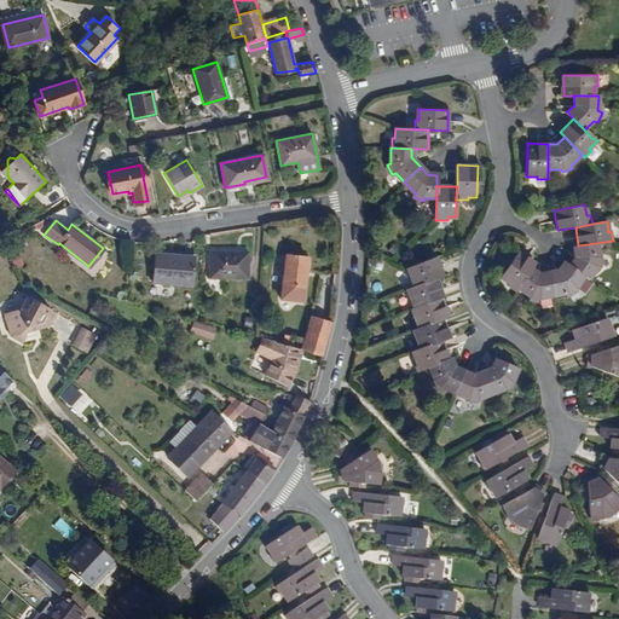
[(596,267),(599,268),(601,259),(599,258),(596,243),(578,246),(573,247),(576,255),(568,265),(583,276),(588,279),(596,267)]
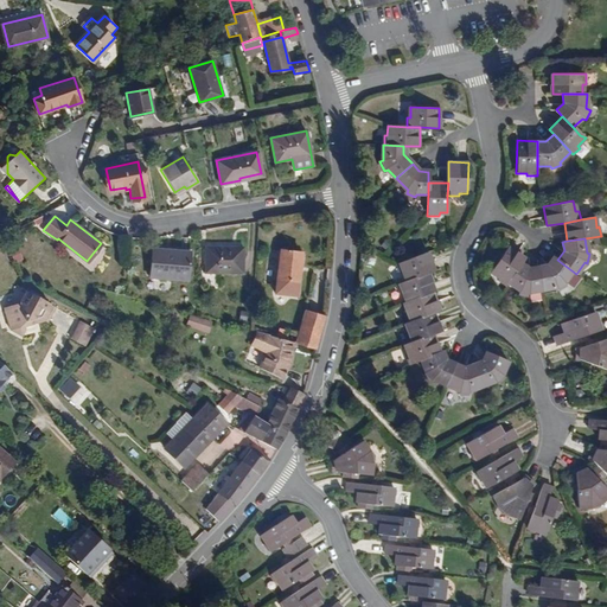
[(204,272),(241,273),(242,247),(204,246),(204,272)]
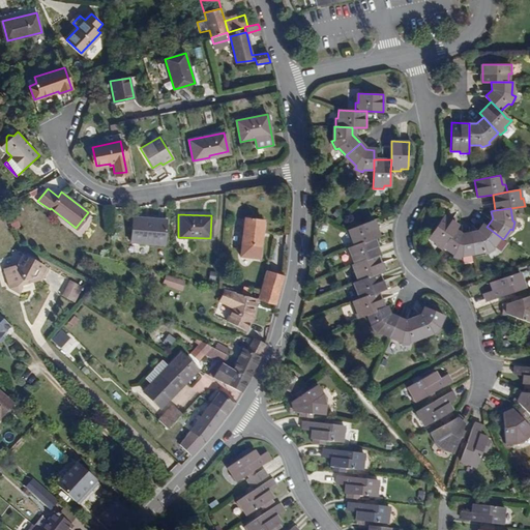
[(442,249),(443,246),(455,229),(458,226),(443,215),(429,238),(435,242),(434,244),(442,249)]
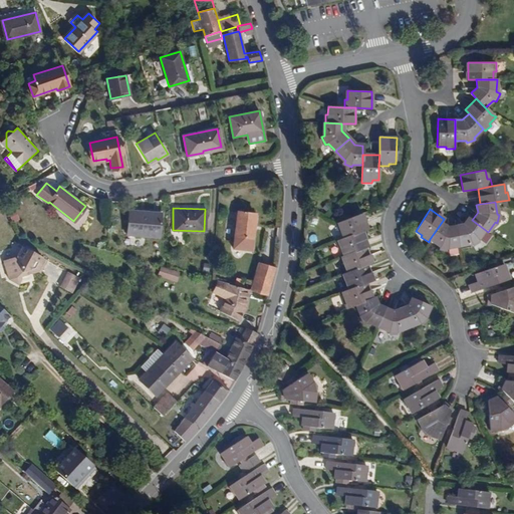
[(126,235),(159,237),(160,212),(127,210),(126,235)]
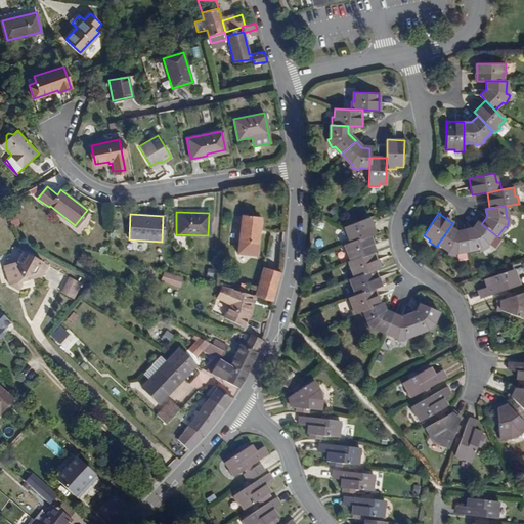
[(255,255),(256,244),(260,218),(241,215),(235,253),(255,255)]
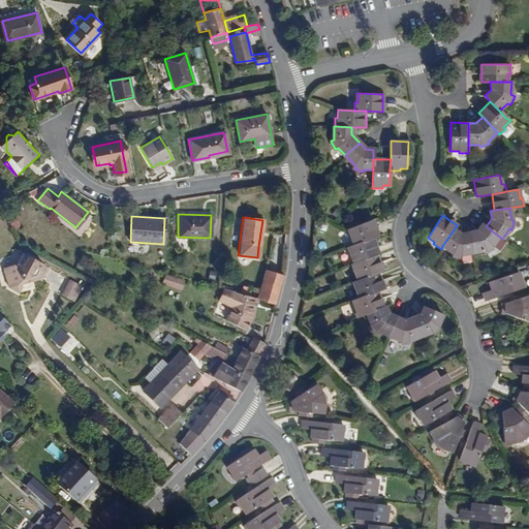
[(374,238),(378,236),(372,219),(345,229),(349,239),(351,238),(354,245),(374,238)]
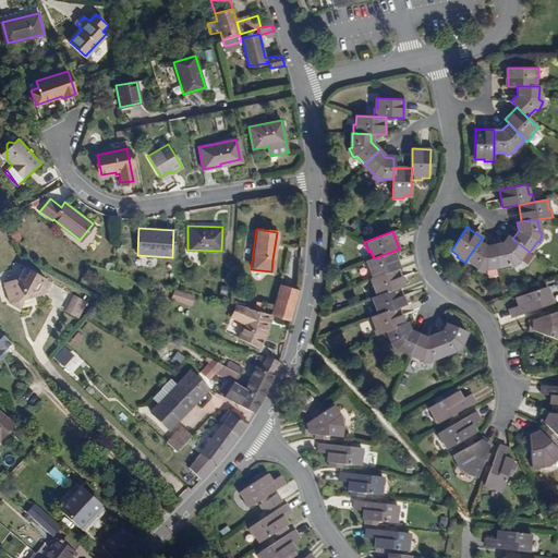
[(520,262),(518,258),(525,249),(512,239),(508,235),(504,243),(495,244),(498,266),(511,264),(512,266),(520,262)]
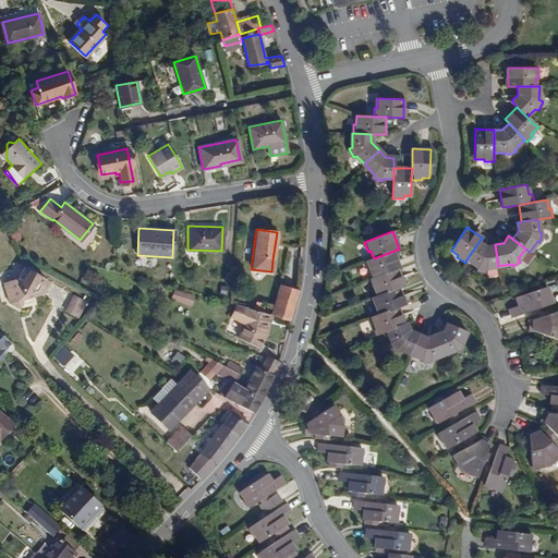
[(485,268),(498,266),(495,244),(487,245),(480,241),(466,259),(477,267),(476,269),(484,271),(485,268)]
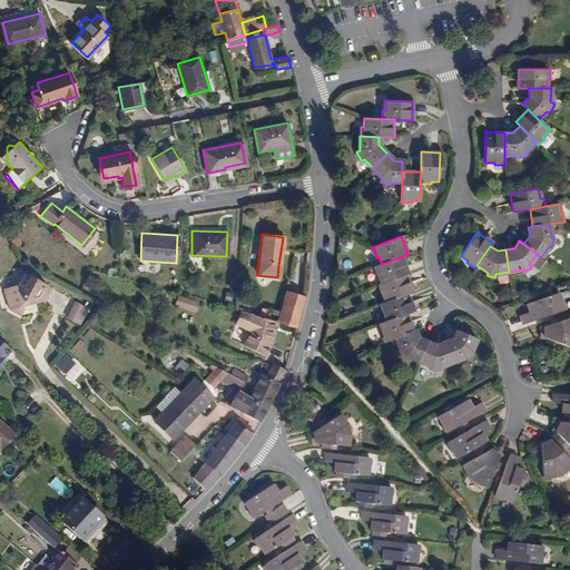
[(409,273),(409,272),(403,256),(382,264),(372,267),(375,276),(379,275),(381,283),(405,274),(409,273)]
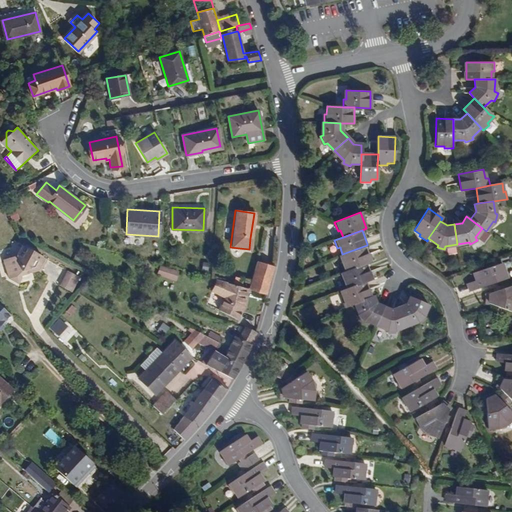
[(37,269),(40,270),(47,258),(22,245),(17,254),(4,258),(9,277),(18,281),(22,276),(21,274),(37,269)]
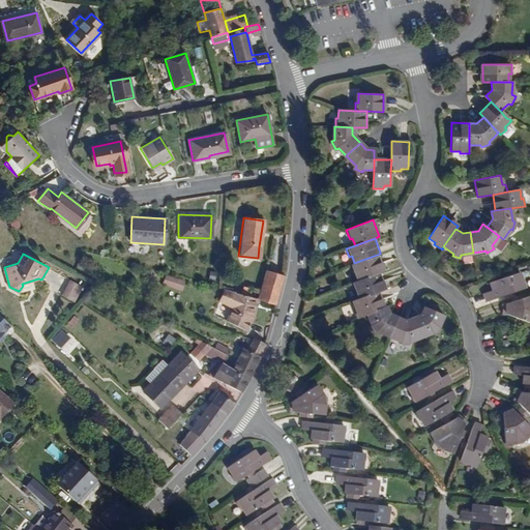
[(379,272),(383,270),(377,255),(354,263),(352,264),(355,272),(352,273),(355,282),(379,272)]
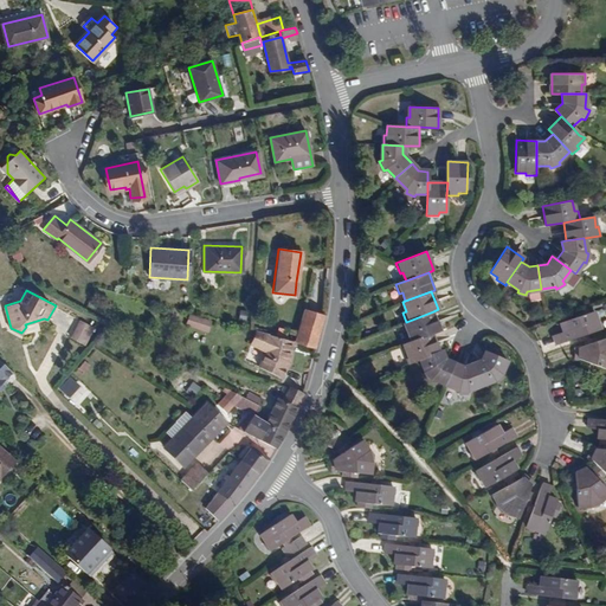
[(295,342),(315,348),(324,315),(304,309),(295,342)]
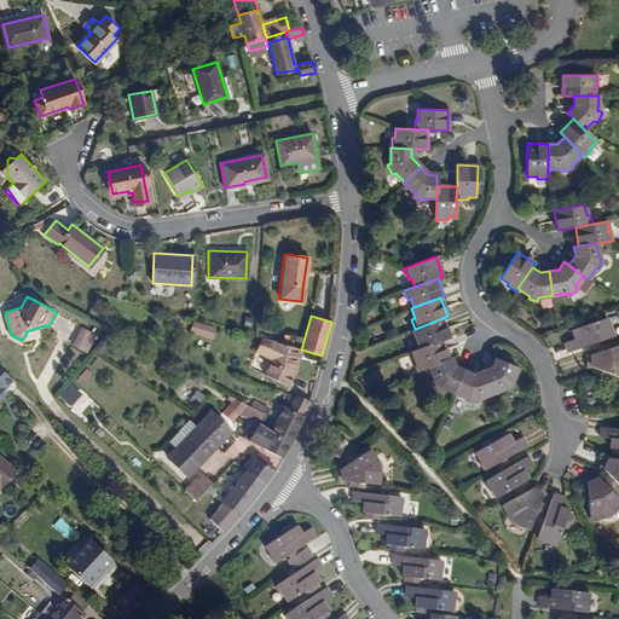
[(599,341),(613,336),(614,334),(612,328),(609,328),(606,317),(586,323),(585,318),(573,323),(574,328),(572,329),(574,337),(565,341),(568,351),(590,343),(599,341)]
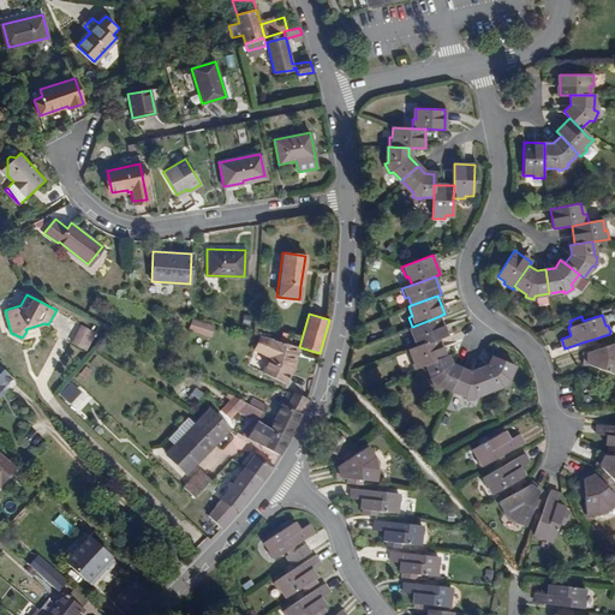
[(439,338),(447,335),(440,316),(412,327),(410,327),(413,336),(411,338),(415,347),(439,338)]
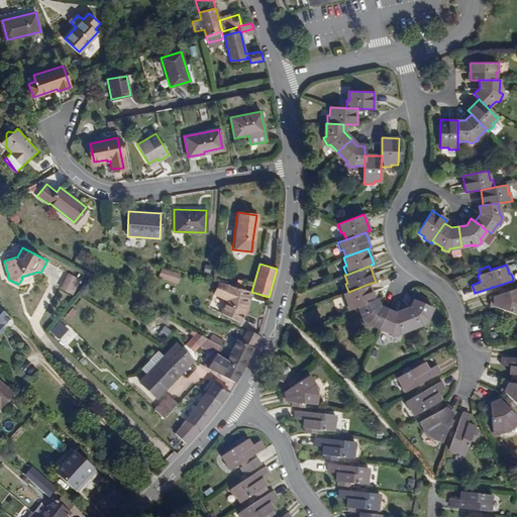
[(179,273),(163,269),(160,277),(177,282),(179,273)]
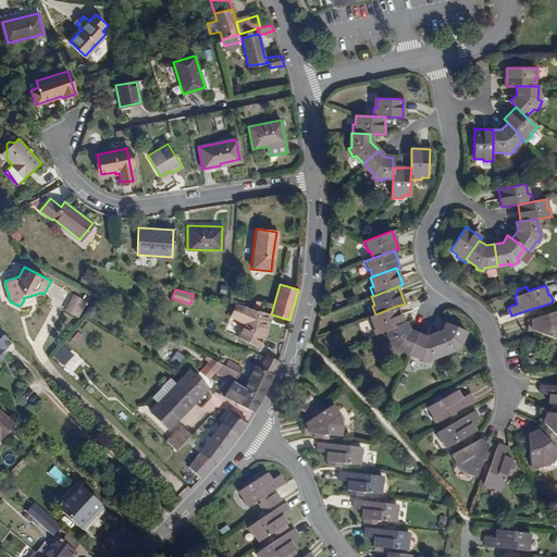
[(66,310),(76,316),(84,301),(74,296),(66,310)]
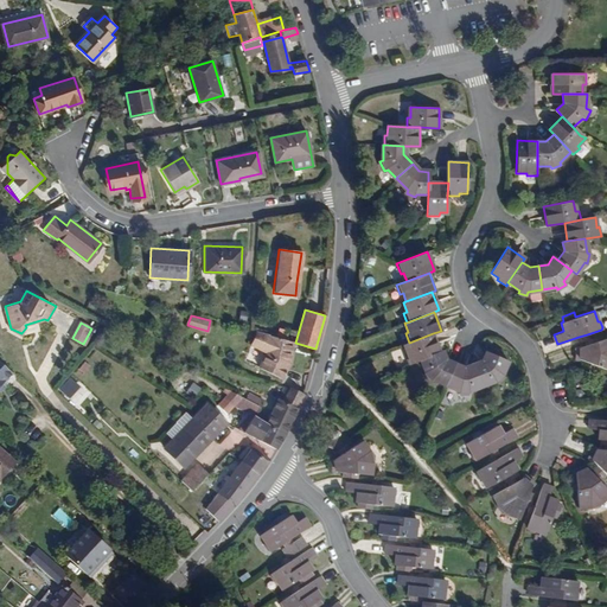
[(250,344),(255,346),(261,332),(255,330),(250,344)]
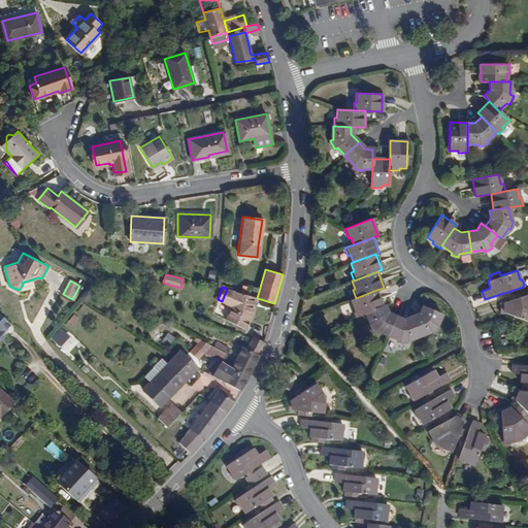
[(243,330),(251,314),(255,297),(227,289),(222,301),(231,306),(225,320),(243,330)]
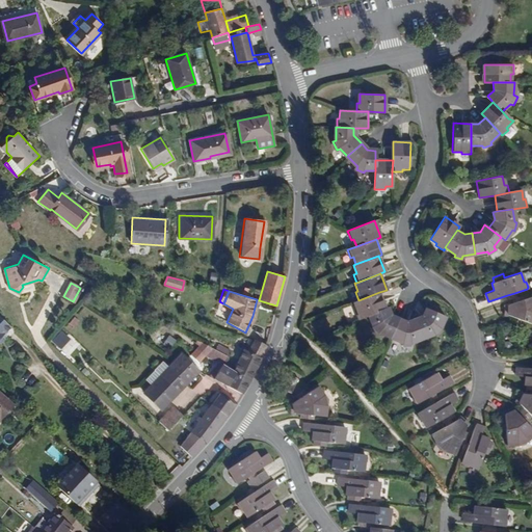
[(370,314),(386,308),(379,292),(358,300),(353,302),(357,313),(355,314),(357,319),(370,314)]
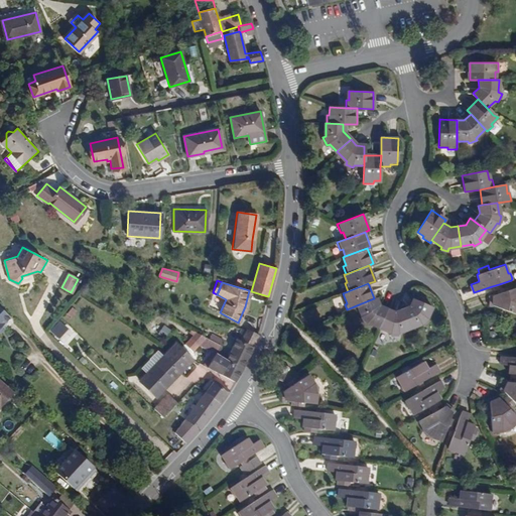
[(515,287),(509,290),(508,286),(500,289),(499,289),(500,293),(489,296),(488,303),(499,307),(504,309),(515,314),(515,287)]
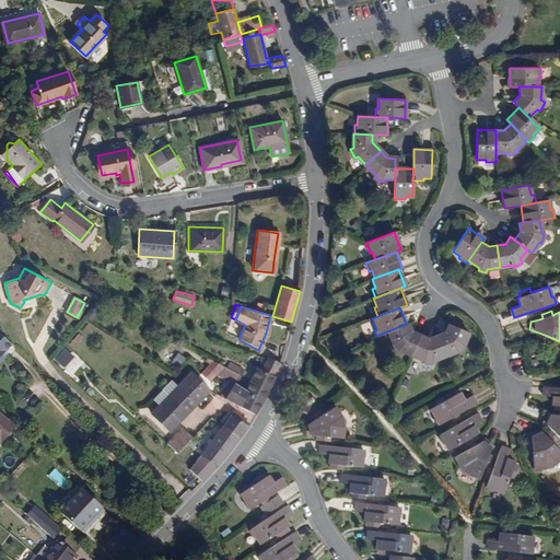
[(401,350),(412,354),(420,335),(415,331),(410,323),(406,324),(389,330),(394,342),(393,343),(399,351),(401,350)]
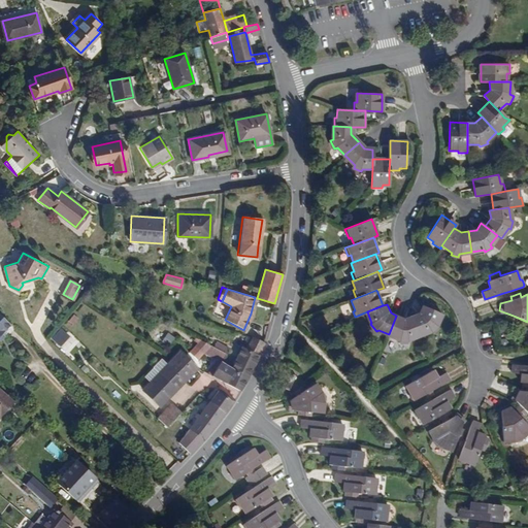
[(441,328),(438,325),(442,315),(424,306),(421,314),(413,317),(420,336),(432,331),(434,333),(441,328)]
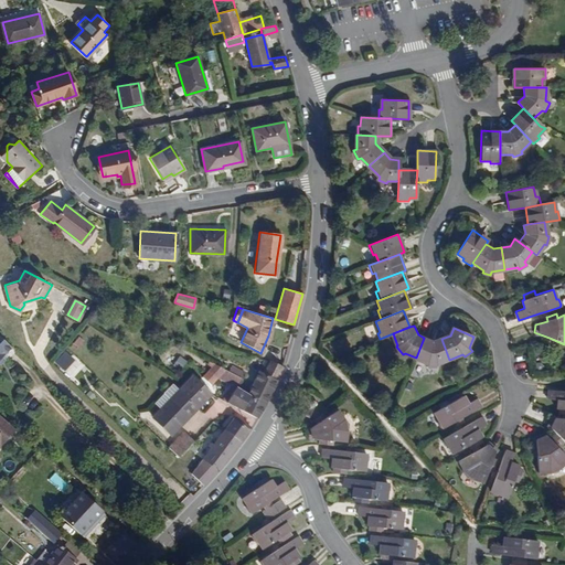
[(8,352),(10,354),(16,349),(0,332),(0,362),(1,363),(1,358),(4,355),(8,352)]
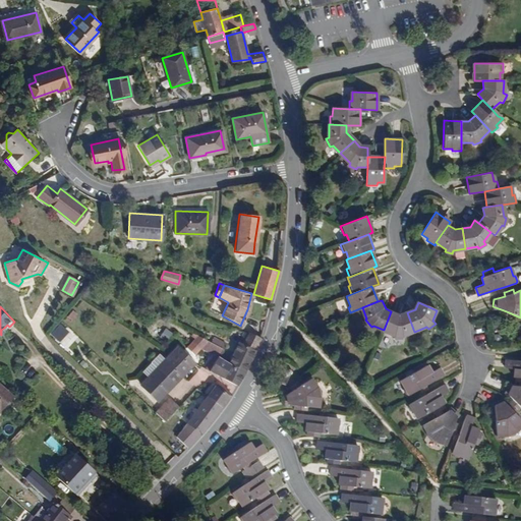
[(405,335),(414,332),(407,312),(400,315),(391,311),(384,330),(396,335),(396,338),(405,339),(405,335)]
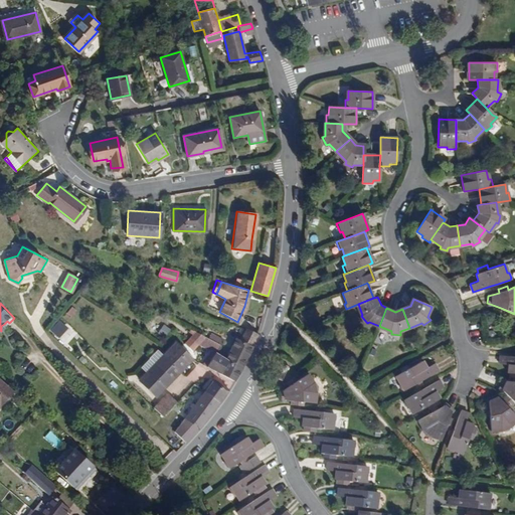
[(65,345),(76,334),(61,319),(50,330),(65,345)]
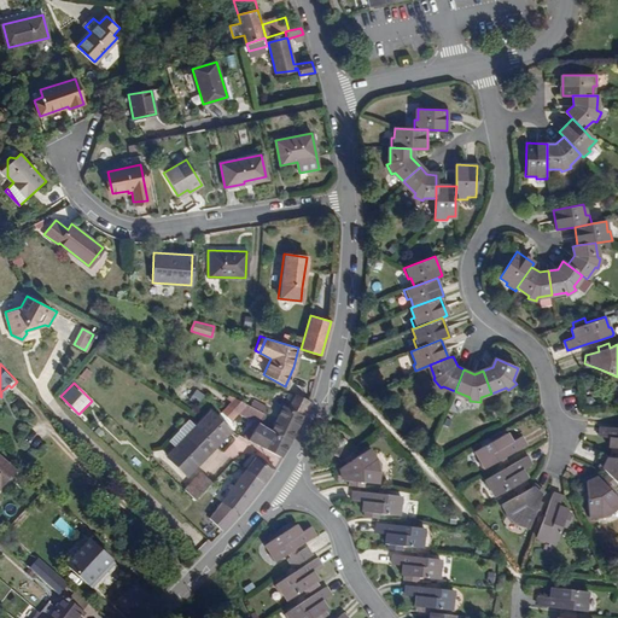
[(196,389),(191,401),(202,404),(207,392),(196,389)]
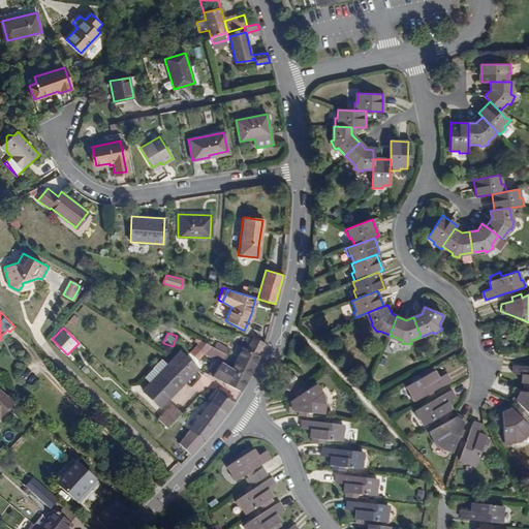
[(245,348),(258,355),(265,343),(252,336),(250,338),(246,348),(245,348)]
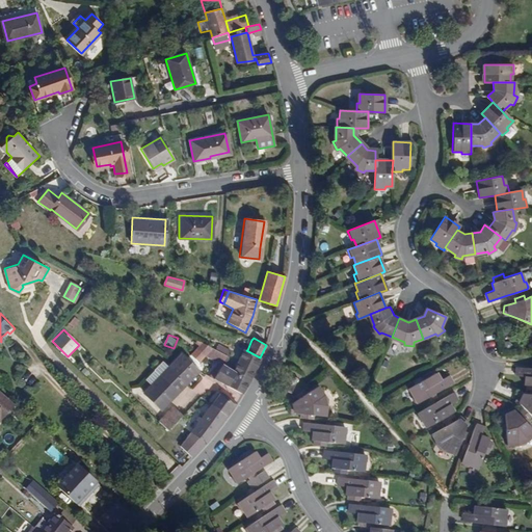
[(243,348),(247,350),(251,340),(248,339),(243,348)]
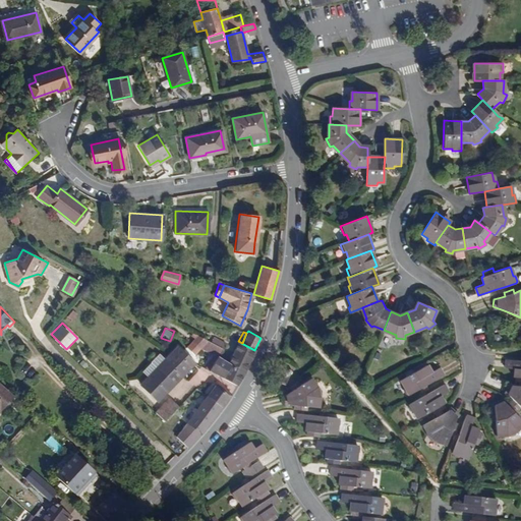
[(185,347),(193,354),(204,344),(219,352),(222,348),(210,342),(196,335),(185,347)]
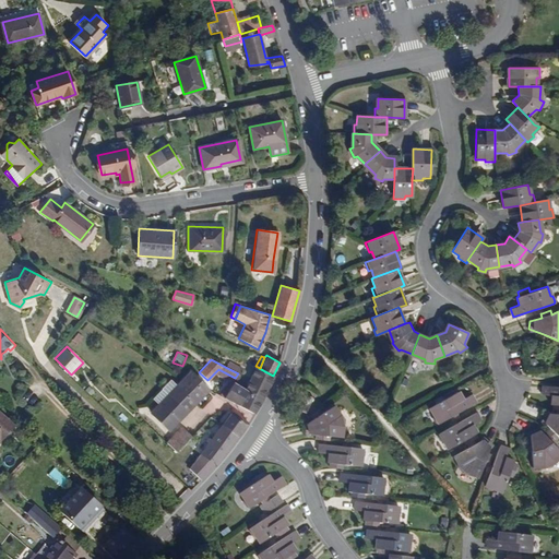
[(225,367),(238,373),(241,368),(228,360),(225,367)]
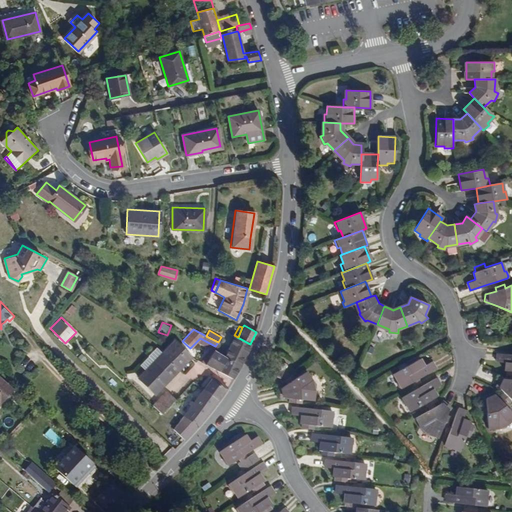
[(223,355),(239,365),(250,344),(237,337),(238,337),(234,335),(223,355)]
